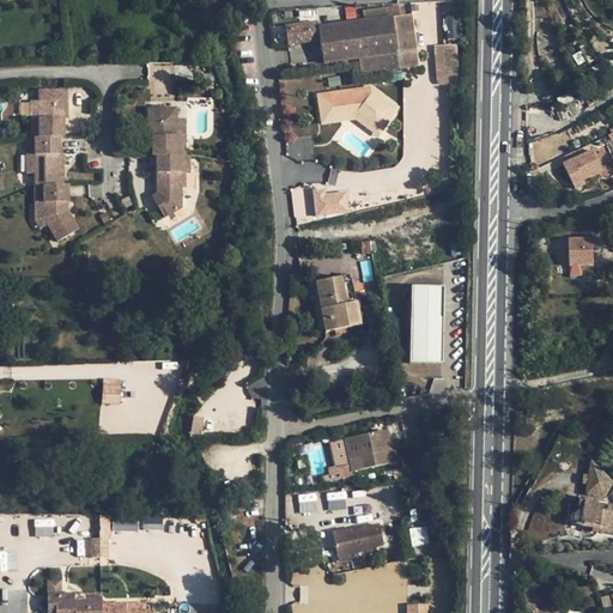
[(363,22),(392,18),(399,17),(396,6),(362,11),(363,22)]
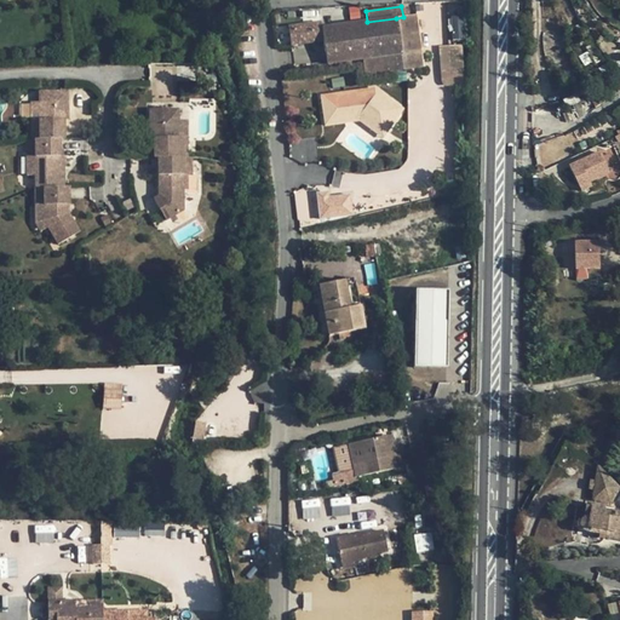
[(396,18),(402,53),(405,69),(423,67),(415,16),(408,16),(403,17),(396,18)]
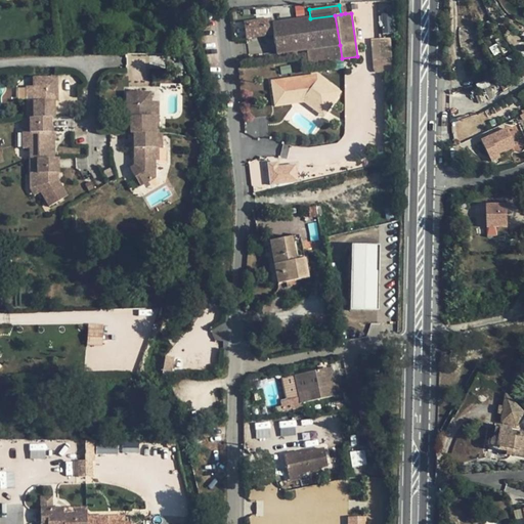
[(285,15),(286,23),(297,20),(296,14),(285,15)]
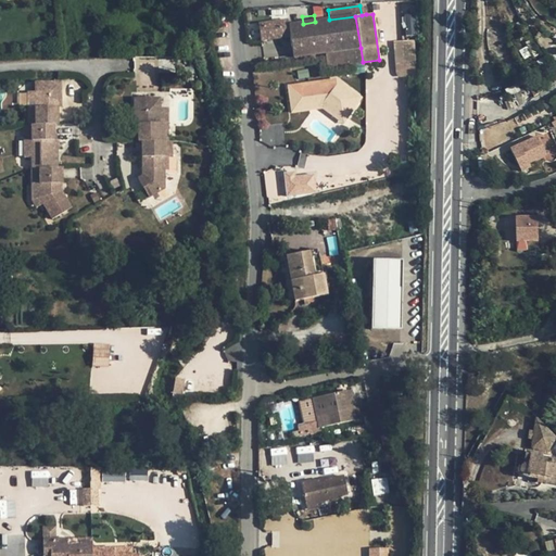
[(293,58),(325,53),(361,48),(355,16),(329,20),(323,21),(315,22),(303,24),(288,26),(290,37),(293,58)]
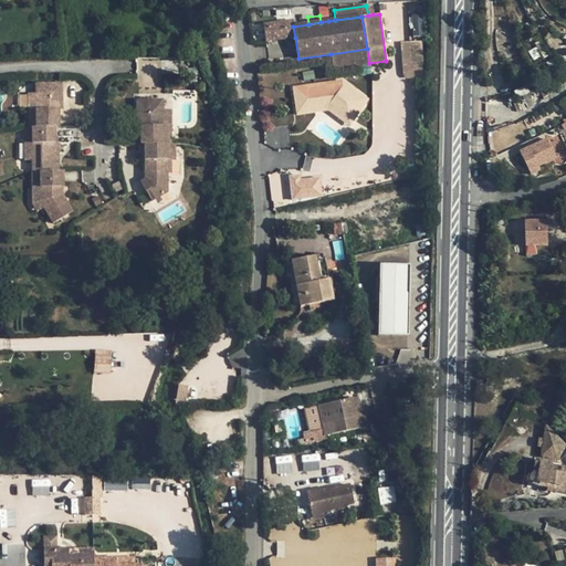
[(265,42),(295,38),(293,27),(292,20),(263,24),(265,42)]
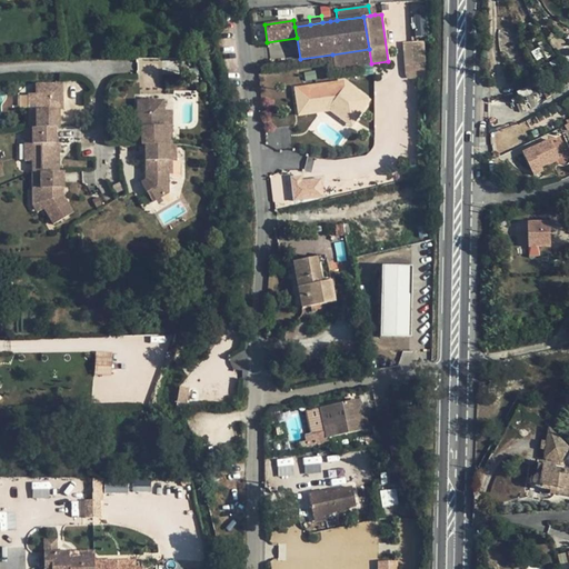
[(411,42),(412,70),(428,69),(426,41),(411,42)]
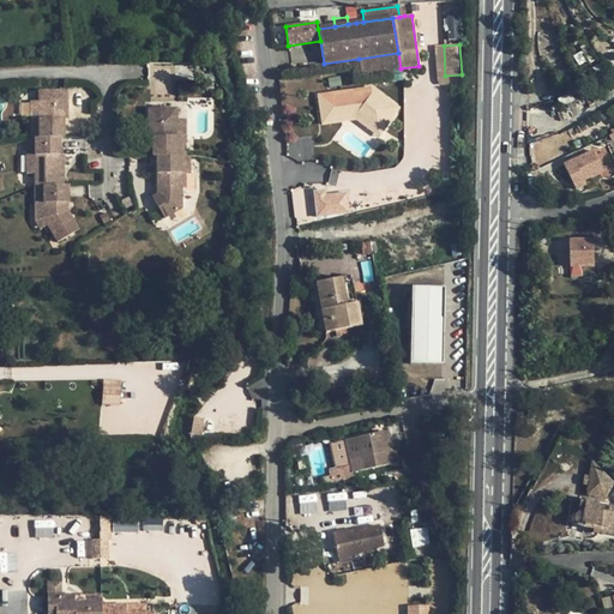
[(398,53),(359,59),(361,74),(401,68),(398,53)]
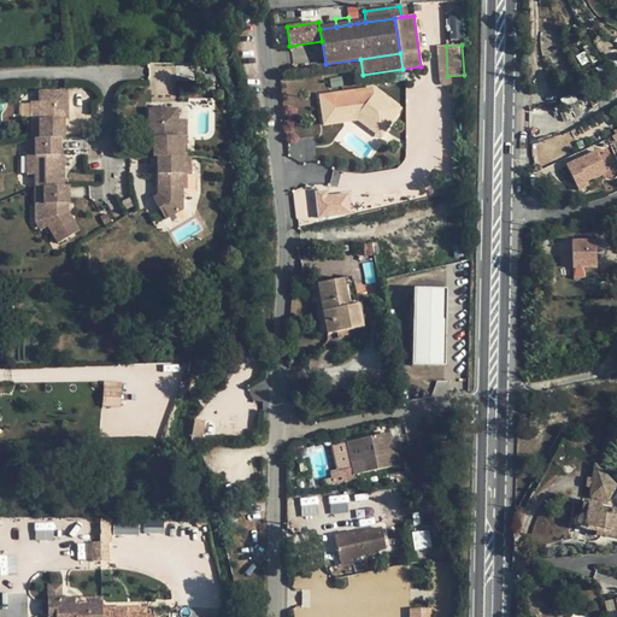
[(323,121),(360,115),(385,133),(401,109),(374,89),(319,97),(323,121)]
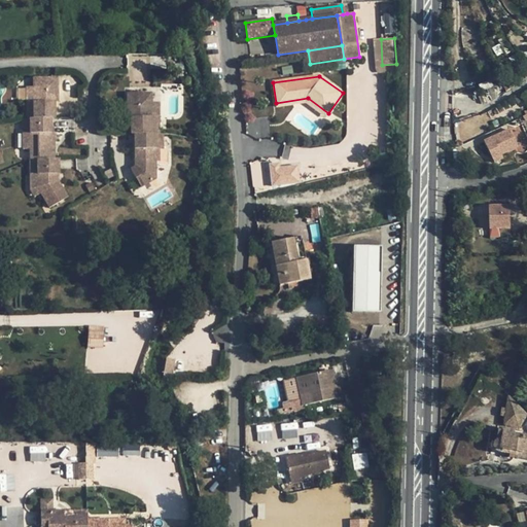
[(58,78),(33,78),(33,88),(33,102),(26,102),(26,119),(51,119),(55,119),(55,103),(58,103),(58,78)]
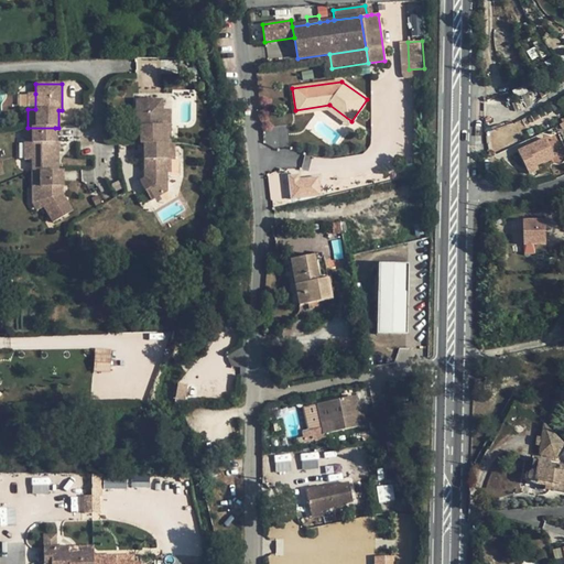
[(143,143),(172,143),(172,123),(163,123),(163,109),(163,98),(138,99),(138,125),(141,125),(141,143),(143,143)]
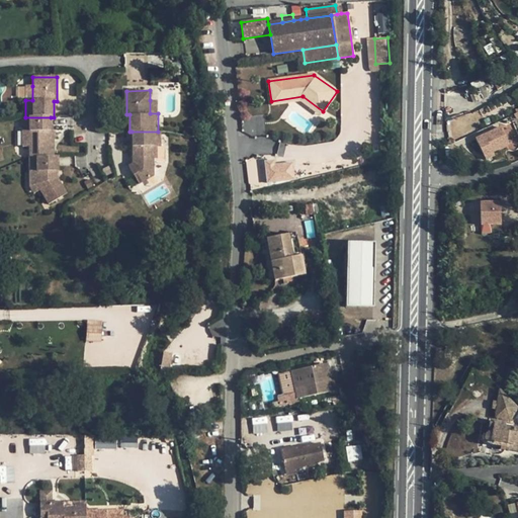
[(303,96),(271,101),(272,106),(300,102),(320,115),(323,111),(303,96)]
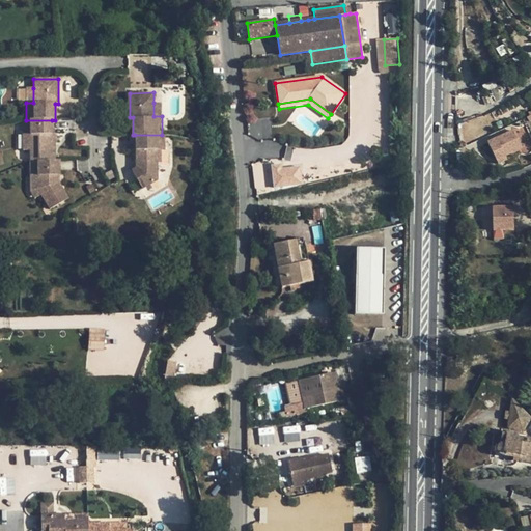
[(52,120),(26,120),(23,120),(23,135),(30,135),(31,161),(55,159),(55,134),(52,135),(52,120)]
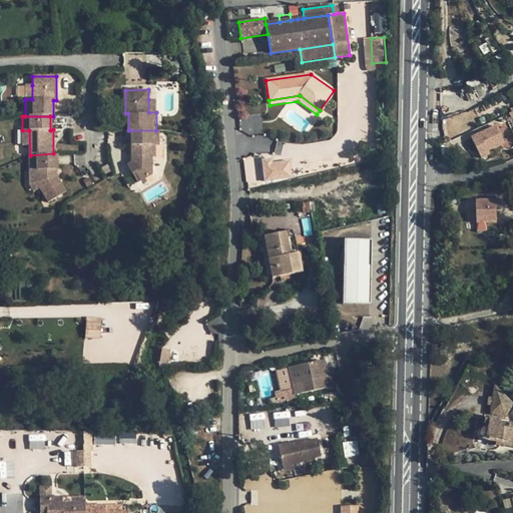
[(495,126),(471,138),(480,158),(489,154),(487,151),(504,143),(495,126)]
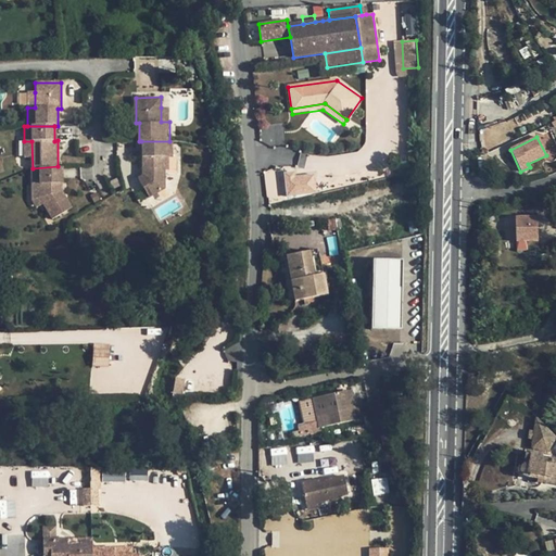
[(141,141),(142,176),(138,179),(149,199),(164,189),(164,171),(168,171),(167,159),(172,159),(172,141),(169,141),(141,141)]
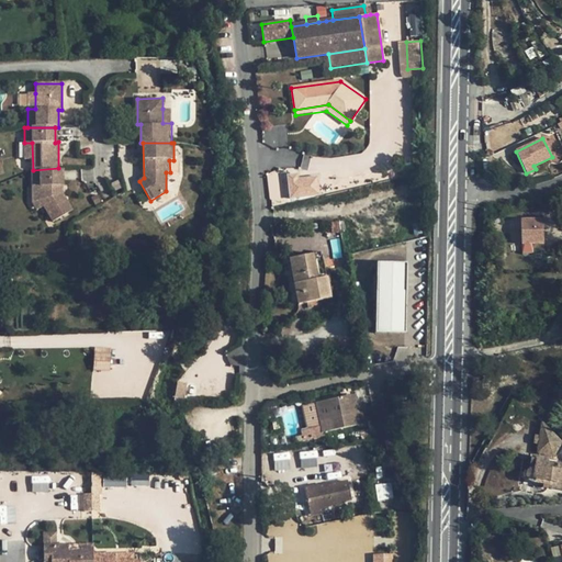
[(169,160),(170,172),(170,177),(178,177),(178,160),(173,160),(169,160)]
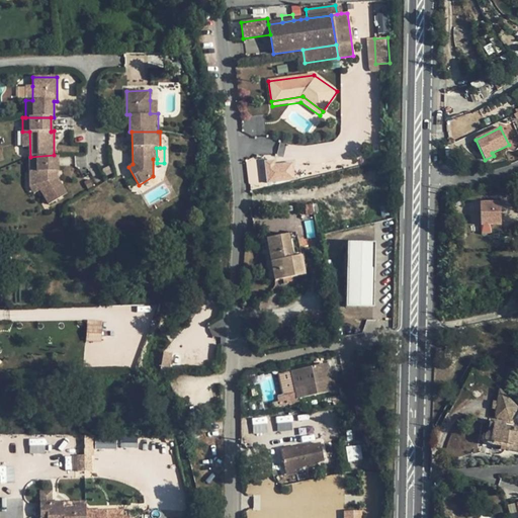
[(54,155),(30,157),(29,172),(36,172),(36,184),(40,190),(49,204),(66,194),(58,180),(57,155),(54,155)]
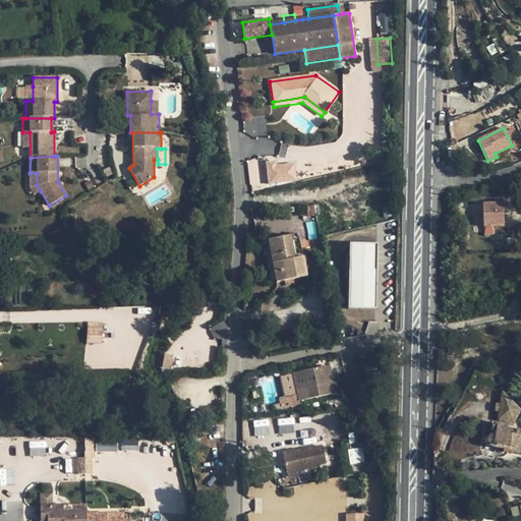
[(296,181),(294,159),(247,163),(249,185),(296,181)]
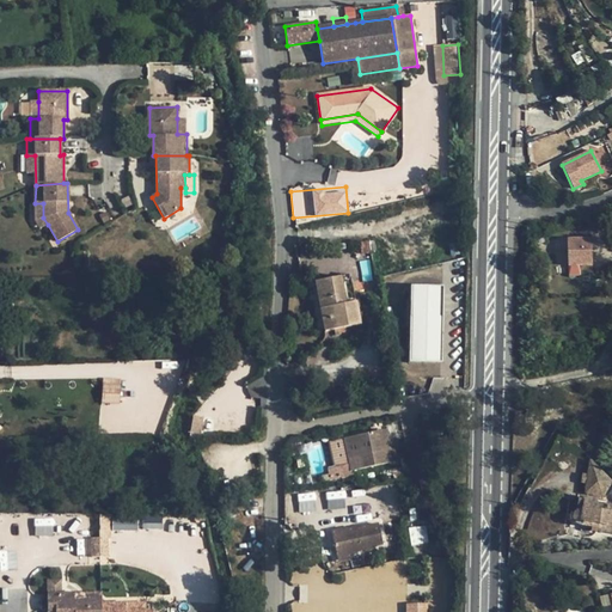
[(41,230),(48,225),(43,218),(35,221),(41,230)]
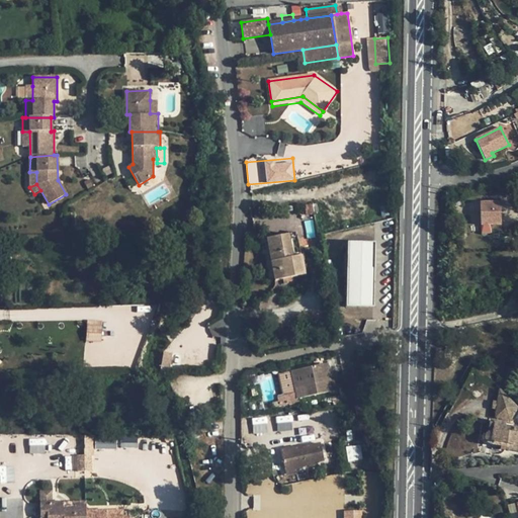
[(481,204),(481,227),(502,226),(501,201),(493,201),(493,204),(481,204)]
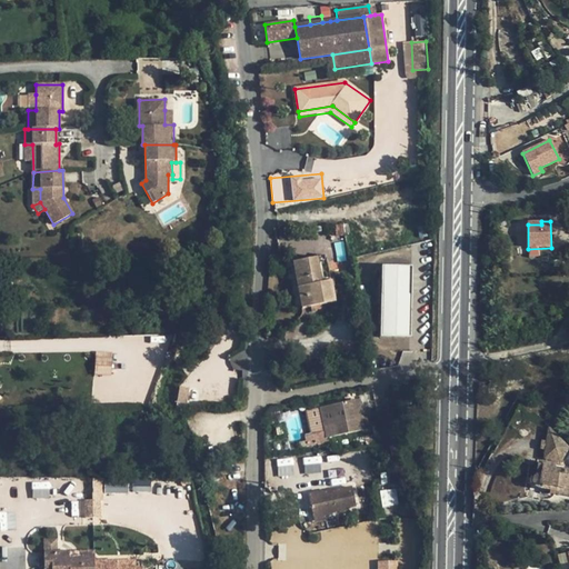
[(292,262),(301,309),(335,302),(329,273),(327,263),(326,257),(292,262)]
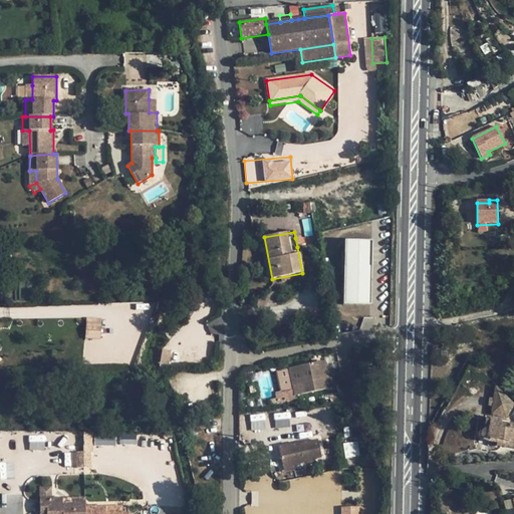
[(367,304),(369,242),(345,241),(343,304),(367,304)]
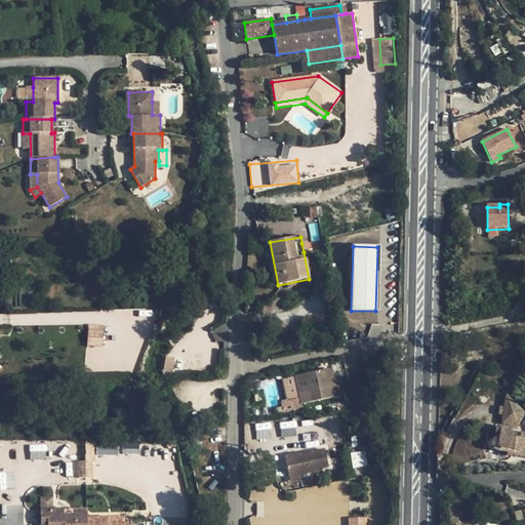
[(312,257),(321,255),(326,254),(325,249),(311,251),(312,257)]
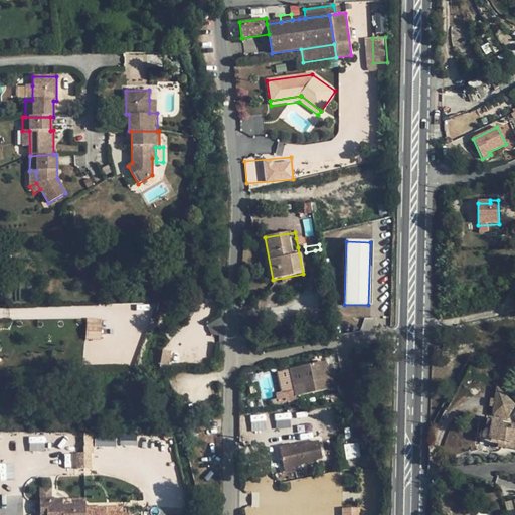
[(315,250),(318,266),(323,265),(320,249),(315,250)]
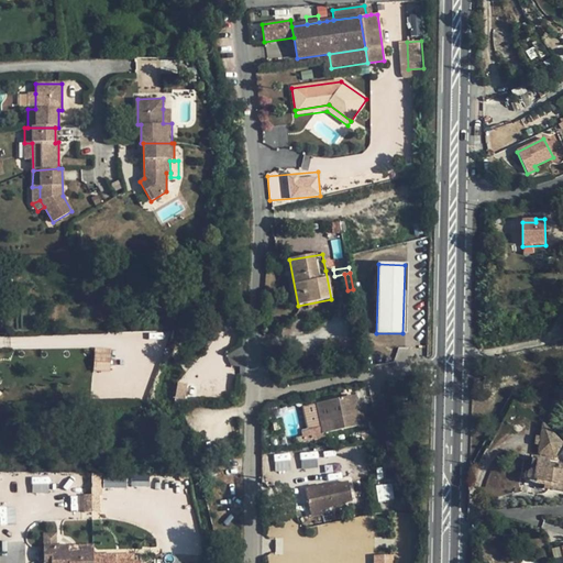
[(95,346),(92,370),(110,372),(112,349),(95,346)]
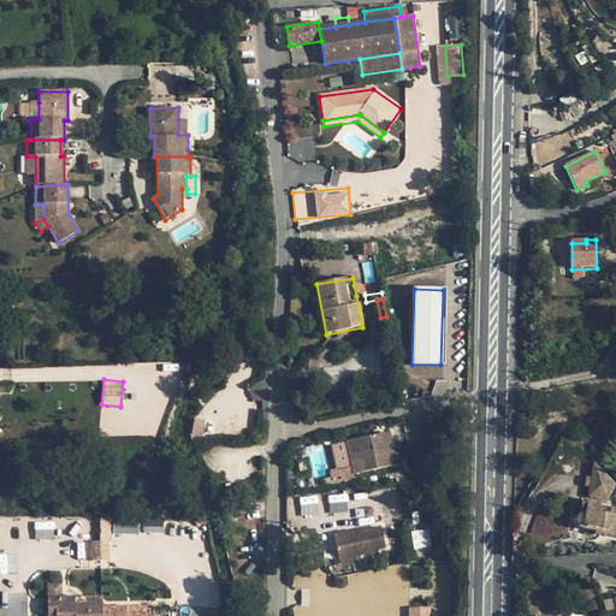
[(260,398),(265,409),(277,406),(267,380),(248,386),(253,402),(260,398)]
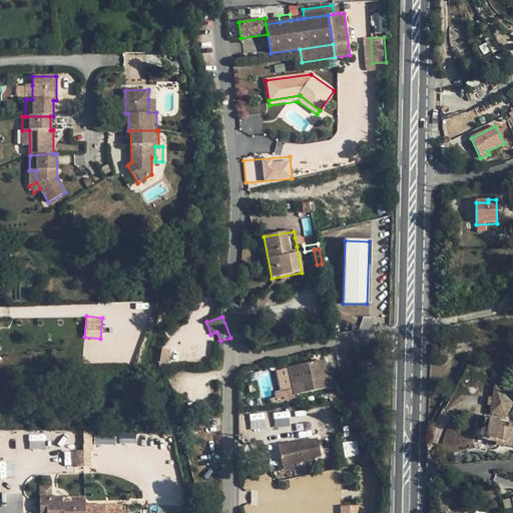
[(334,320),(336,332),(346,330),(344,319),(334,320)]
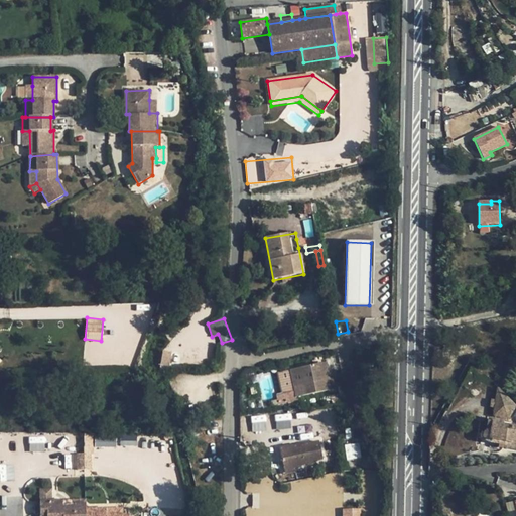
[(326,363),(302,368),(290,370),(295,395),(331,387),(326,363)]
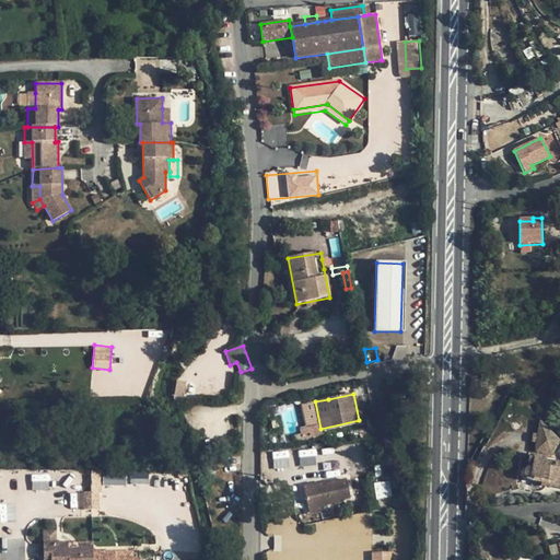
[(299,428),(301,439),(314,436),(312,426),(299,428)]
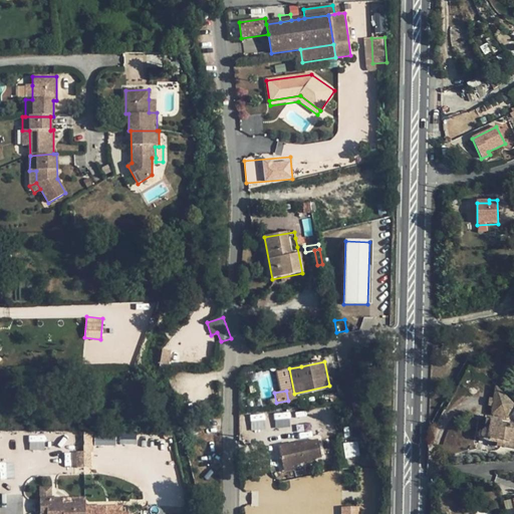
[(512,408),(500,398),(493,414),(506,418),(512,408)]
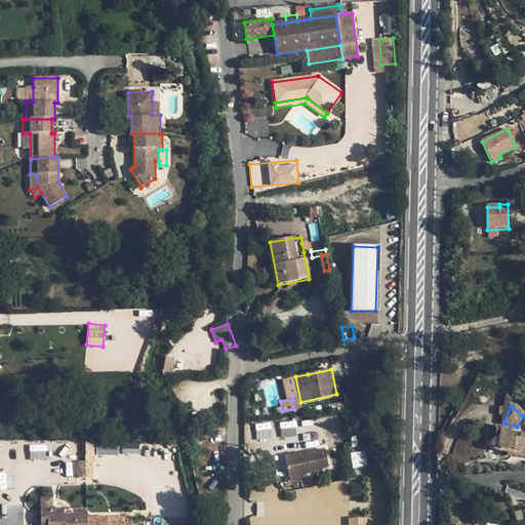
[(281,437),(296,435),(295,420),(280,421),(281,437)]
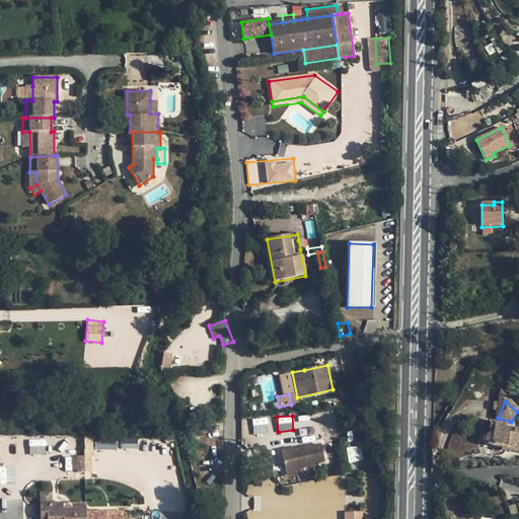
[(253,434),(269,433),(267,417),(252,419),(253,434)]
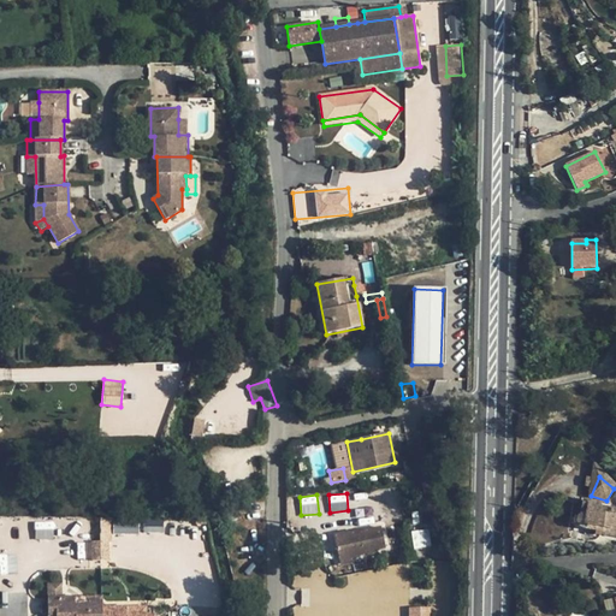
[(389,504),(391,513),(403,510),(401,502),(389,504)]
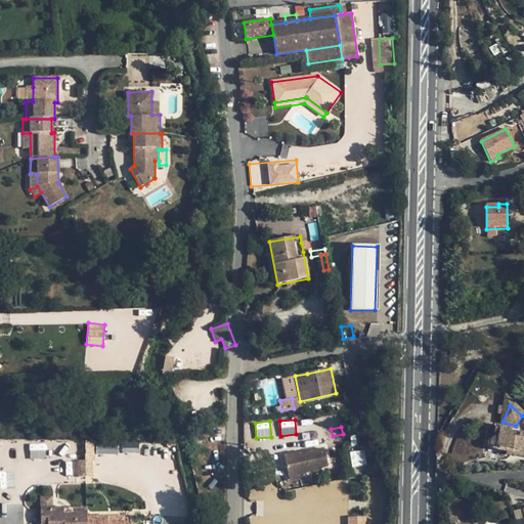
[(499,439),(498,439),(496,439),(494,440),(493,441),(492,443),(492,445),(492,447),(493,448),(494,449),(495,450),(523,453),(523,434),(512,433),(512,429),(500,428),(499,439)]
